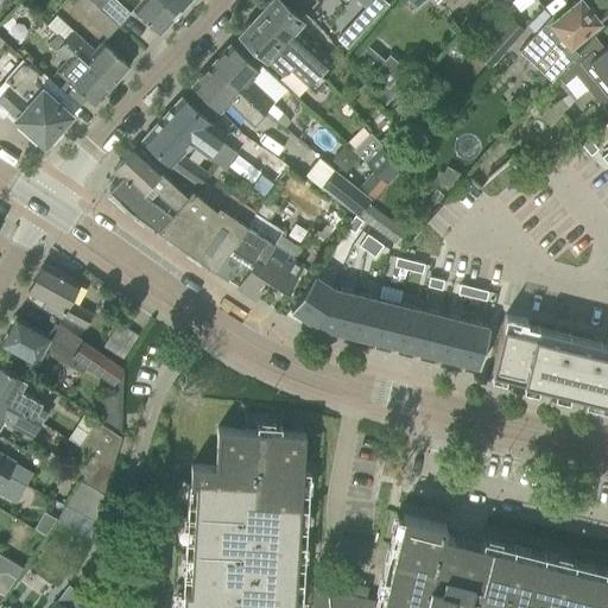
[(118,25),(90,0),(74,0),(71,4),(107,37),(118,25)]
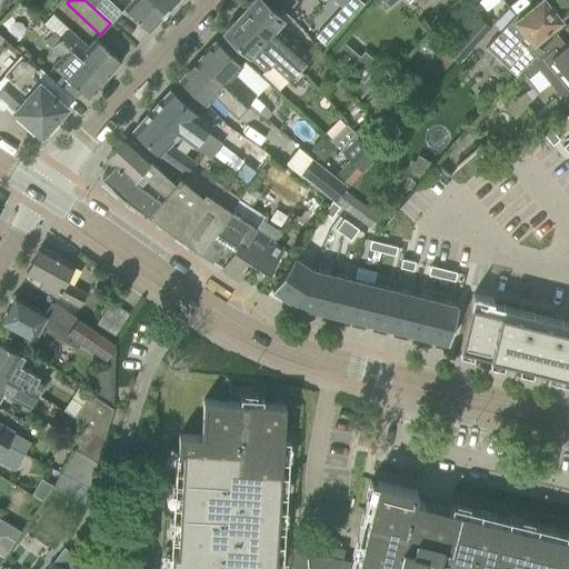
[(121,11),(109,0),(85,0),(110,23),(121,11)]
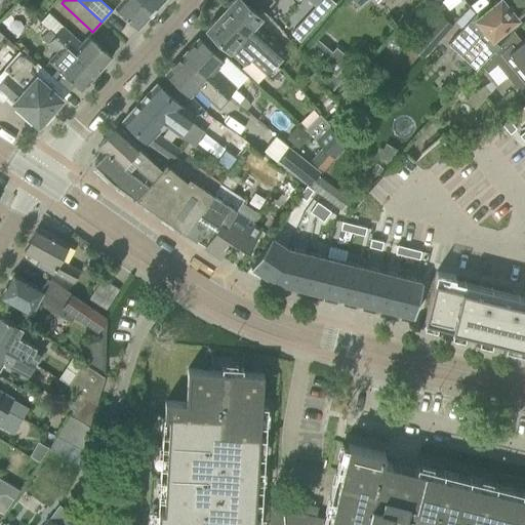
[(153,11),(139,0),(120,0),(114,7),(137,29),(153,11)]
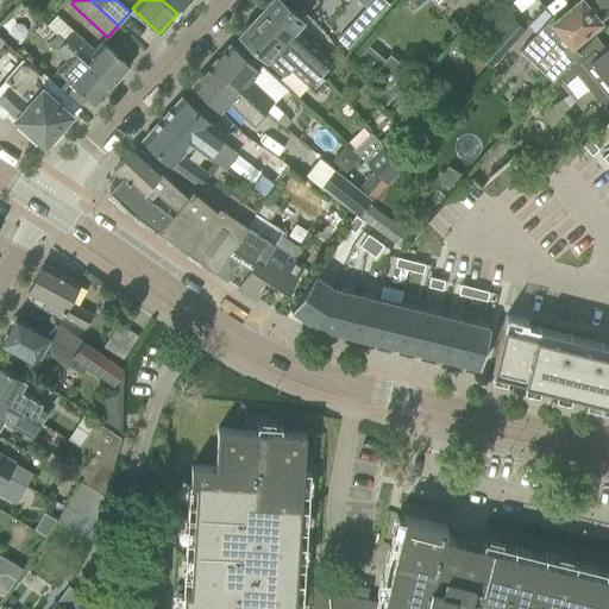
[(162,0),(177,13),(189,0),(162,0)]
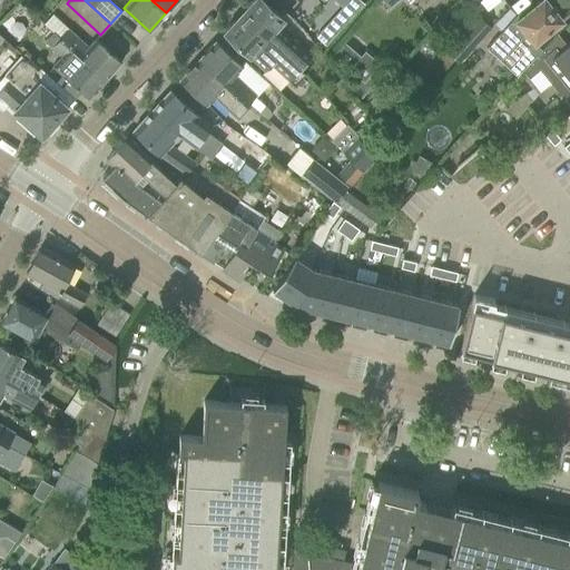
[(311,57),(277,27),(284,20),(262,0),(252,0),(241,13),(300,68),(311,57)]
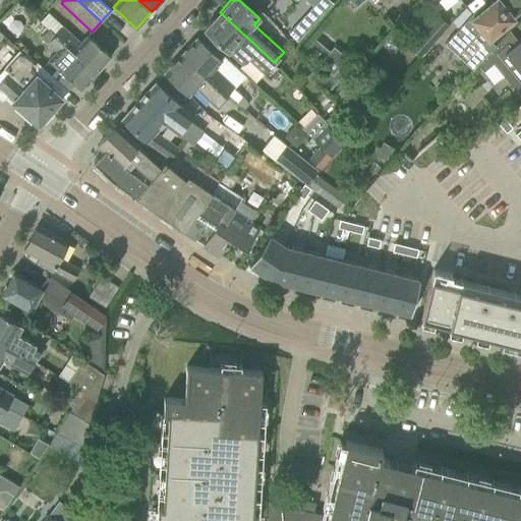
[(498,0),(494,0),(476,14),(474,11),(444,43),(456,54),(472,37),(482,46),(488,40),(513,18),(512,16),(512,12),(508,7),(504,7),(498,0)]
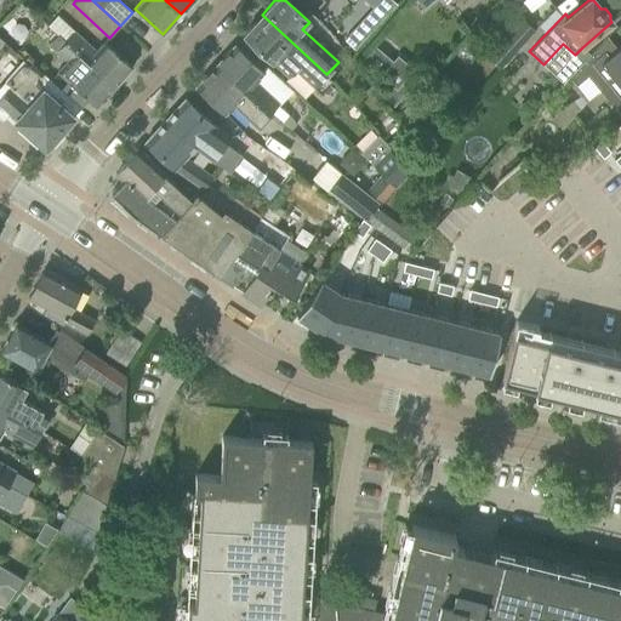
[(132,67),(114,50),(104,41),(95,51),(57,15),(47,26),(114,86),(132,67)]
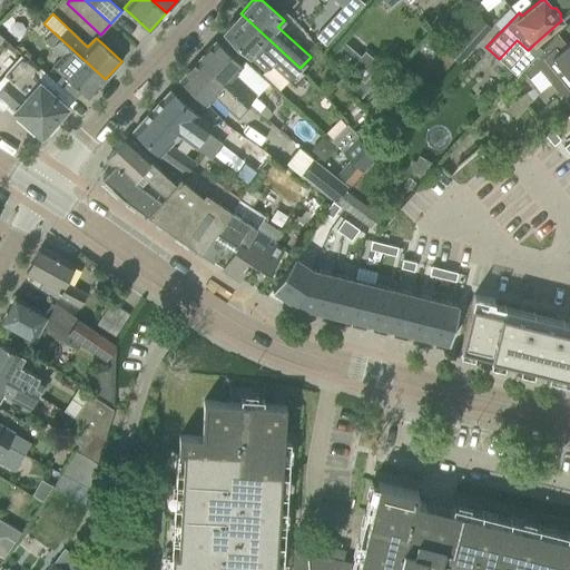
[(300,68),(241,13),(223,31),(265,70),(272,62),(295,85),(305,74),(300,68)]
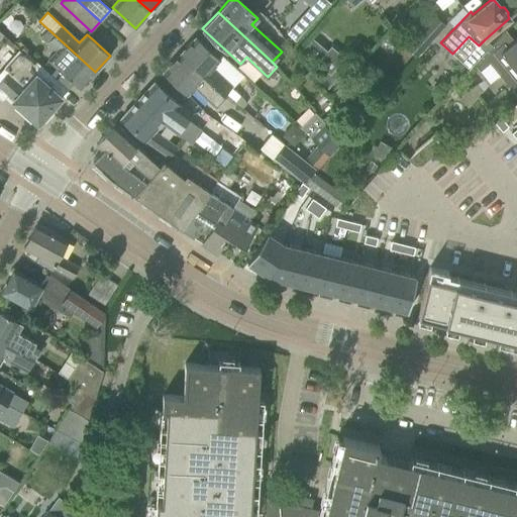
[(444,24),(435,15),(405,47),(415,57),(444,24)]
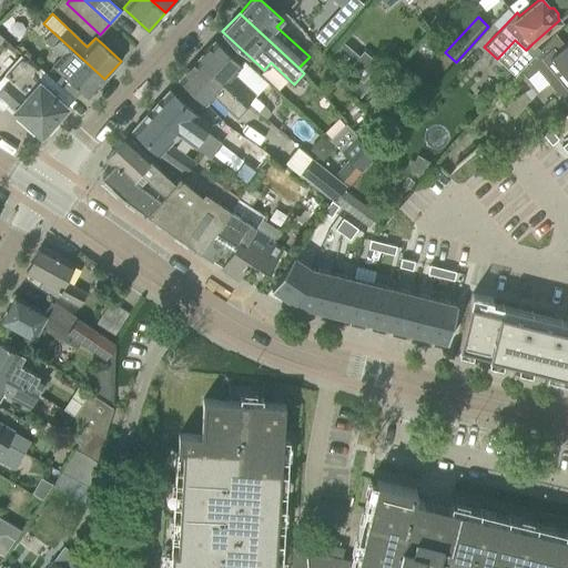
[(104,79),(43,23),(37,18),(30,27),(60,54),(51,64),(71,82),(87,98),(104,79)]
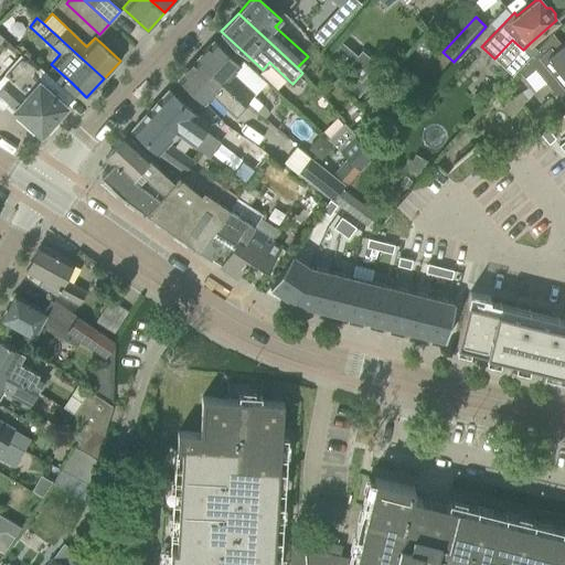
[(564,41),(564,42),(561,44),(551,32),(537,48),(519,70),(524,77),(534,68),(562,103),(564,99),(564,41)]
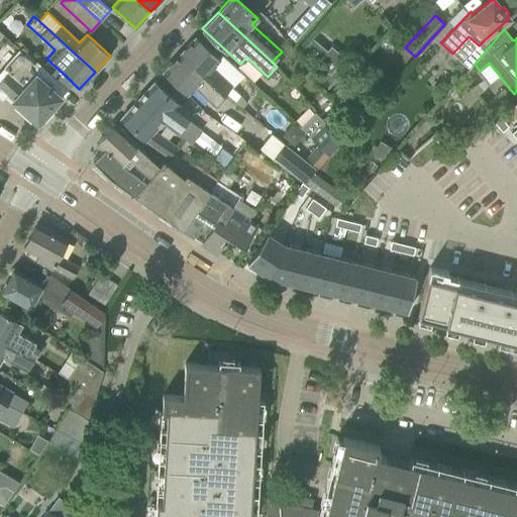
[(219,60),(210,50),(195,36),(179,55),(223,96),(226,93),(231,87),(211,69),(219,60)]
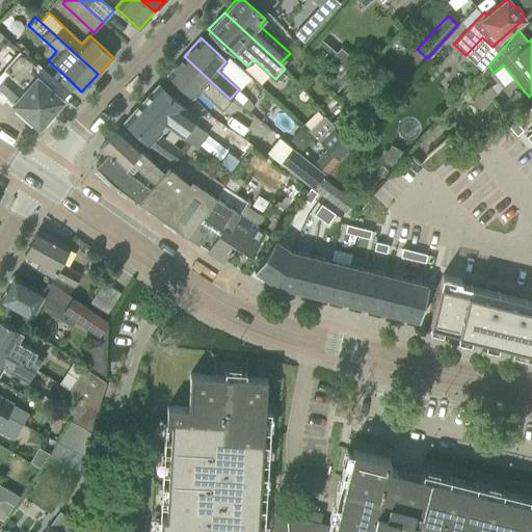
[(69,91),(51,76),(26,54),(25,56),(21,52),(4,69),(0,73),(0,101),(1,103),(6,98),(20,81),(53,110),(69,91)]
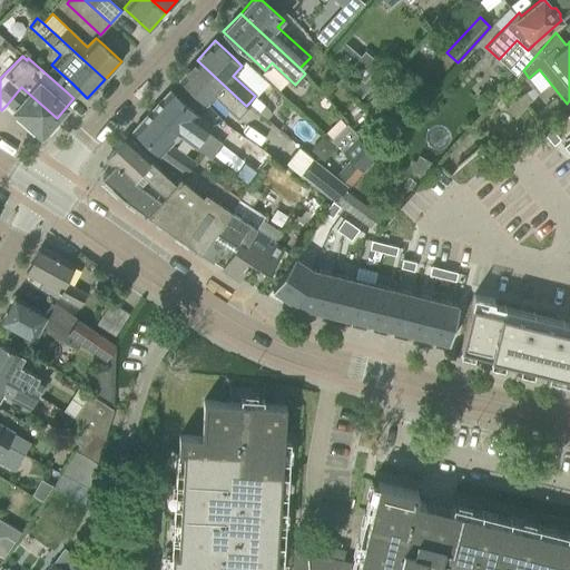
[(352,90),(363,101),(376,86),(370,80),(381,68),(366,56),(351,72),(360,81),(352,90)]
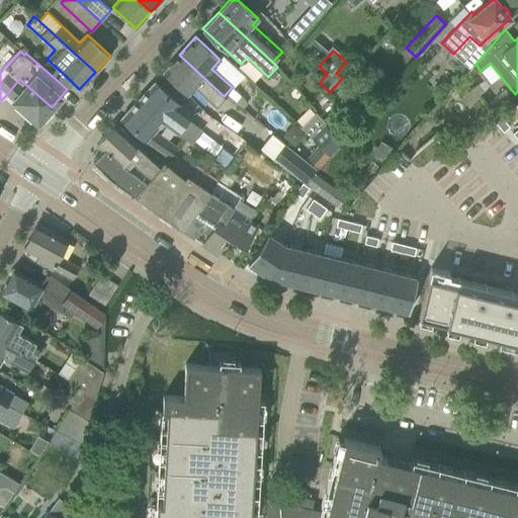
[(224,96),(179,55),(162,73),(186,95),(194,88),(214,106),(224,96)]
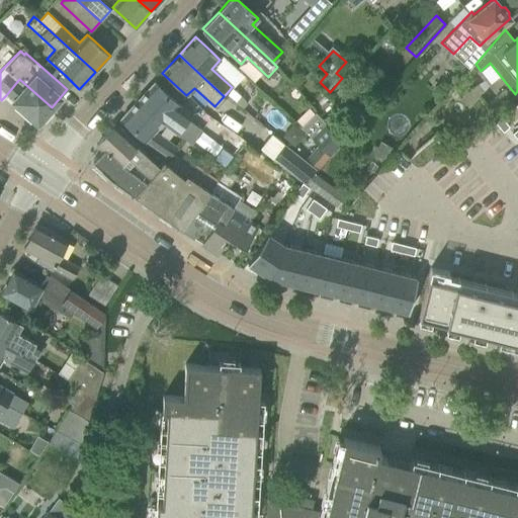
[(19,79),(6,95),(33,120),(40,119),(52,107),(19,79)]
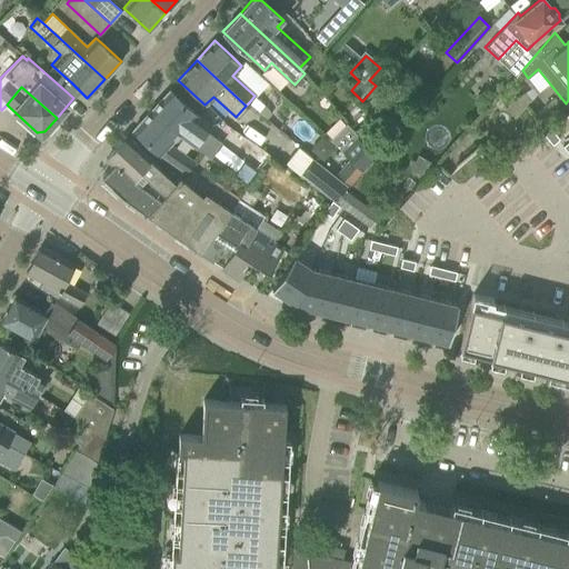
[(197,116),(185,106),(169,90),(150,110),(178,136),(210,159),(221,143),(206,131),(210,126),(197,116)]
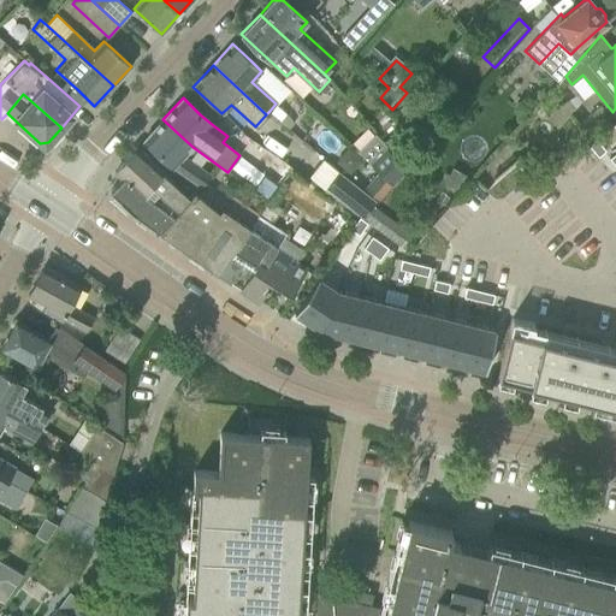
[(183,157),(193,147),(163,119),(143,141),(173,169),(200,187),(211,176),(183,157)]
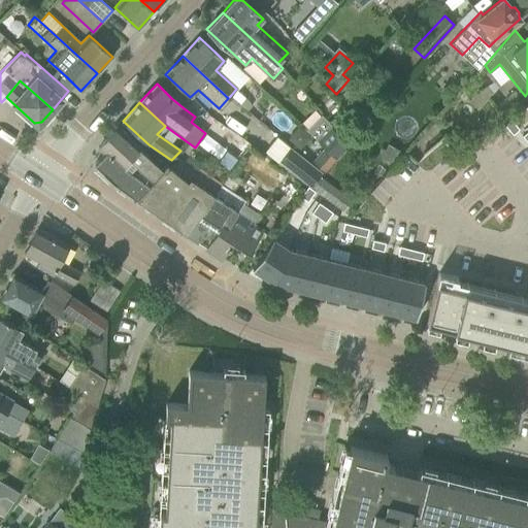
[(510,120),(504,125),(513,134),(519,129),(510,120)]
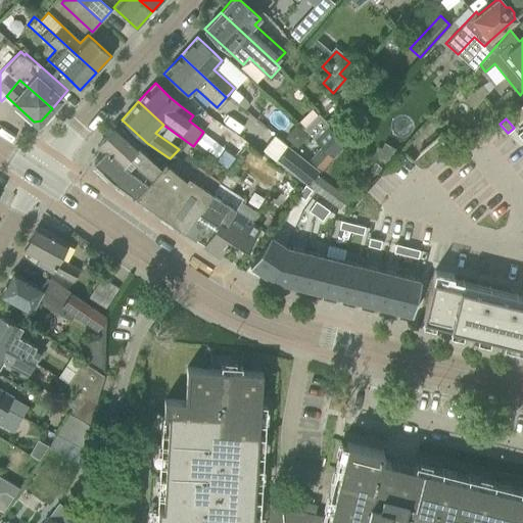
[(314,141),(322,146),(333,156),(348,140),(329,124),(314,141)]
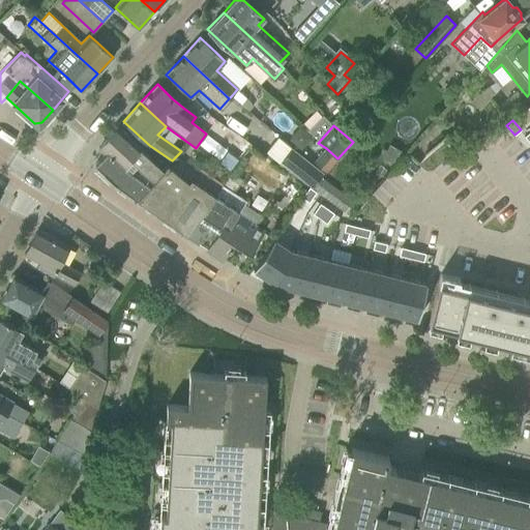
[(214,196),(189,179),(179,172),(172,170),(167,165),(162,170),(131,142),(116,128),(99,147),(105,152),(94,165),(115,184),(118,186),(186,235),(214,196)]
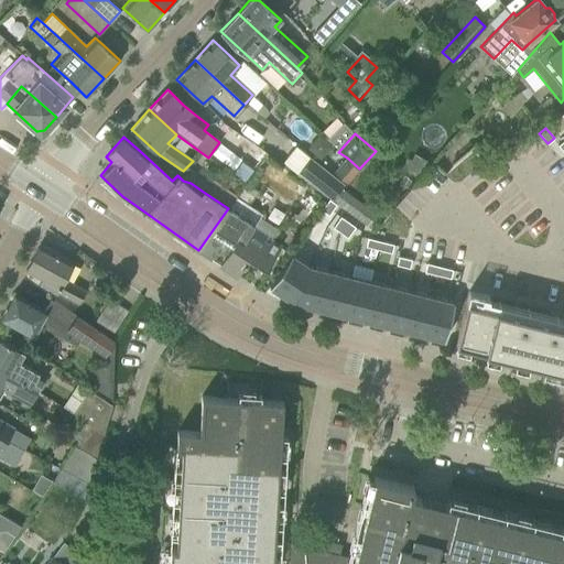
[(258,166),(268,153),(253,143),(245,156),(258,166)]
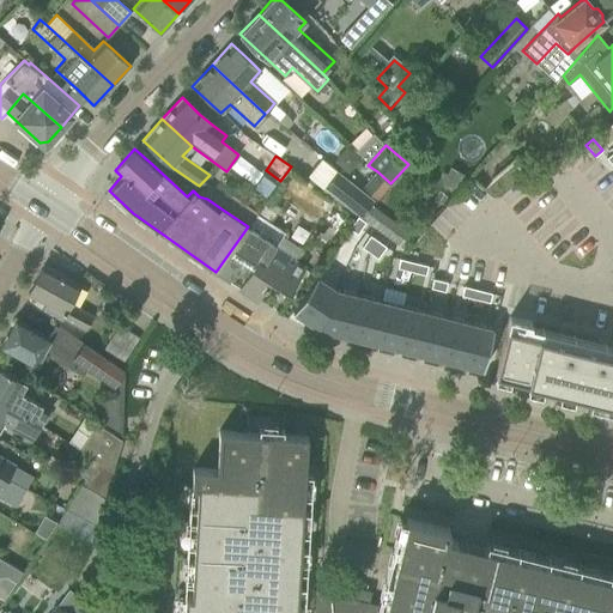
[(460,175),(447,168),(437,183),(451,192),(460,175)]
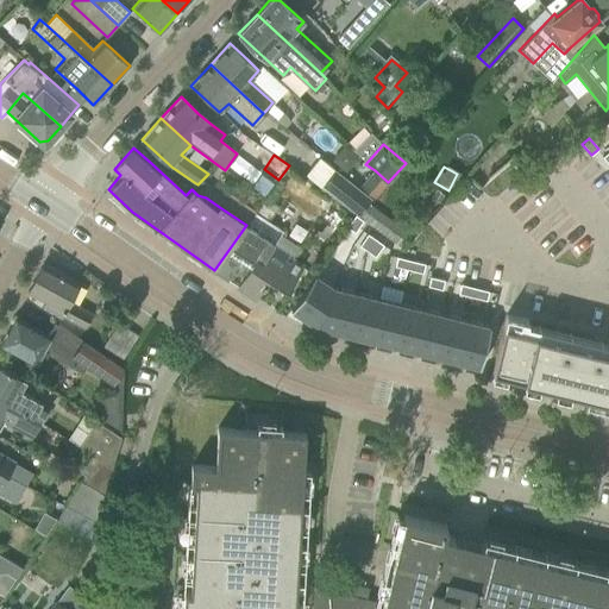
[(347,207),(355,214),(359,217),(370,202),(374,199),(334,168),(320,188),(347,207)]
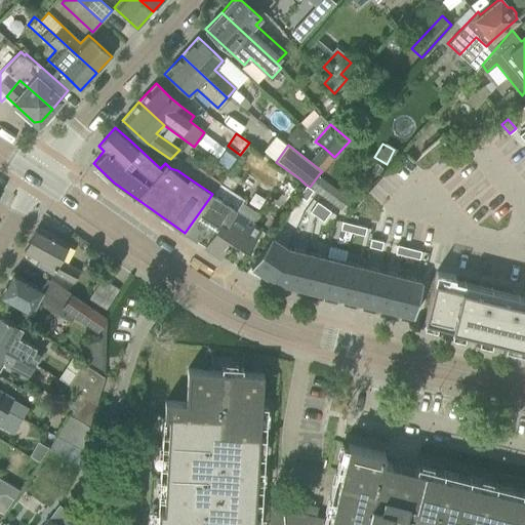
[(323,171),(334,157),(323,147),(311,161),(323,171)]
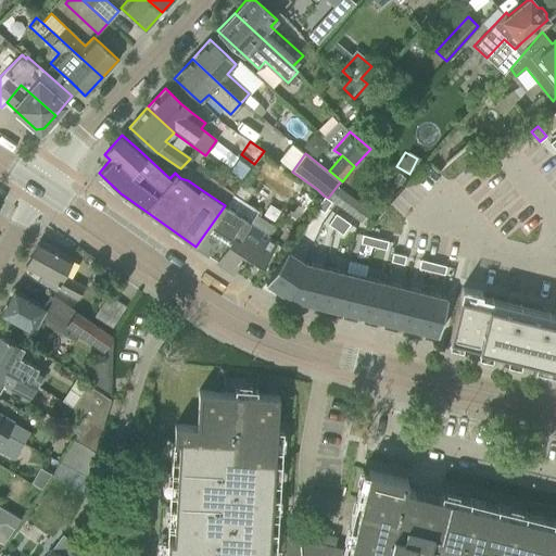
[(238,159),(229,169),(241,178),(249,167),(238,159)]
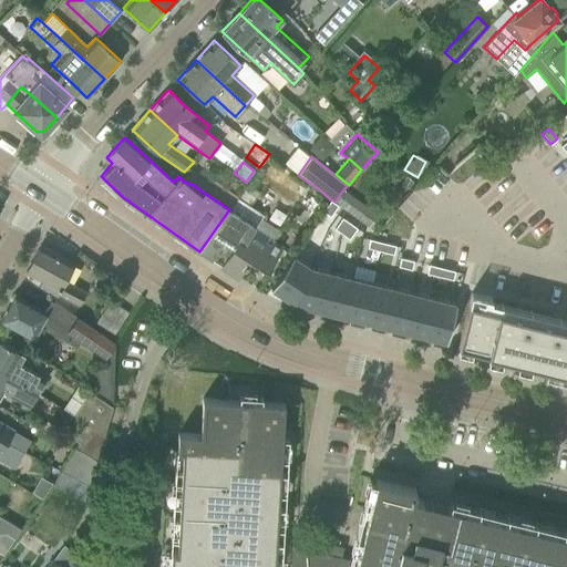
[(192,171),(184,182),(192,184),(203,192),(209,185),(192,171)]
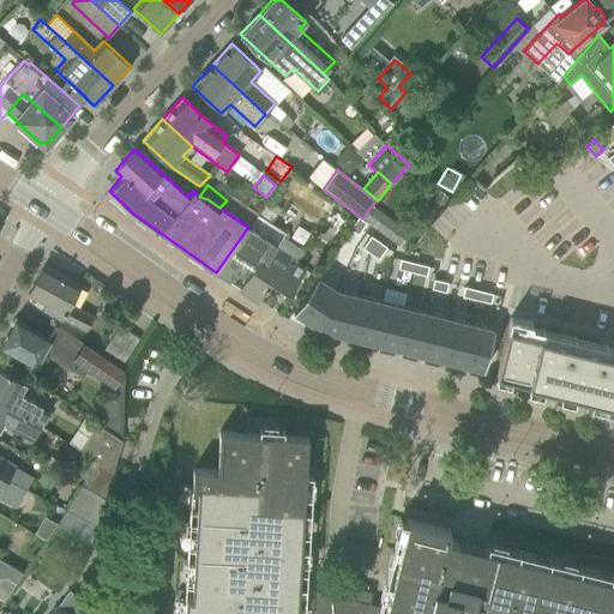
[(302,251),(282,236),(284,234),(271,224),(281,209),(268,199),(248,228),(248,227),(216,272),(258,300),(270,281),(289,293),(305,270),(294,263),(302,251)]
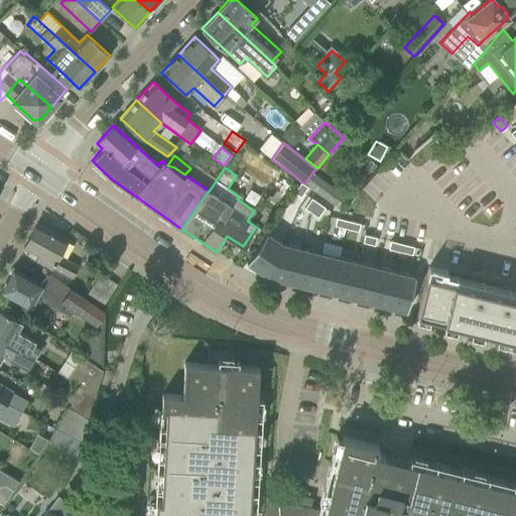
[(349,199),(313,171),(304,183),(340,210),(349,199)]
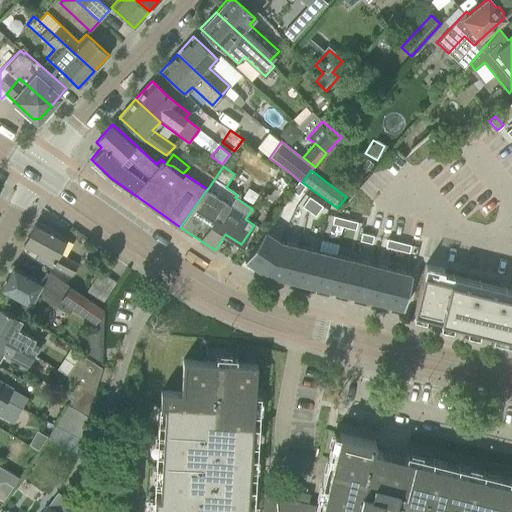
[(298,180),(291,190),(298,195),(305,185),(298,180)]
